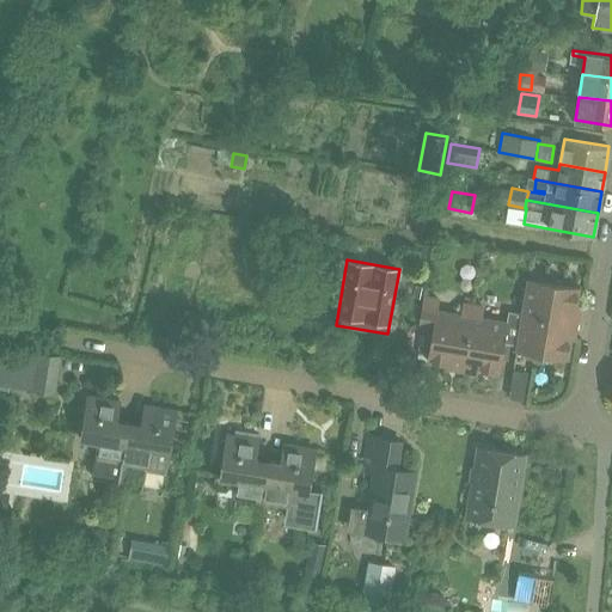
[(522,313),(522,314),(576,323),(577,314),(574,313),(579,287),(528,279),(522,313)]
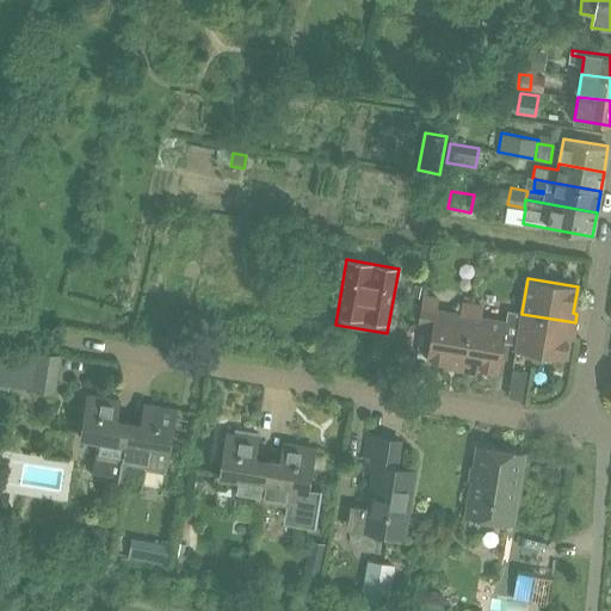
[(427,359),(462,365),(473,304),(463,302),(461,314),(436,309),(438,298),(423,296),(418,327),(432,329),(427,359)]
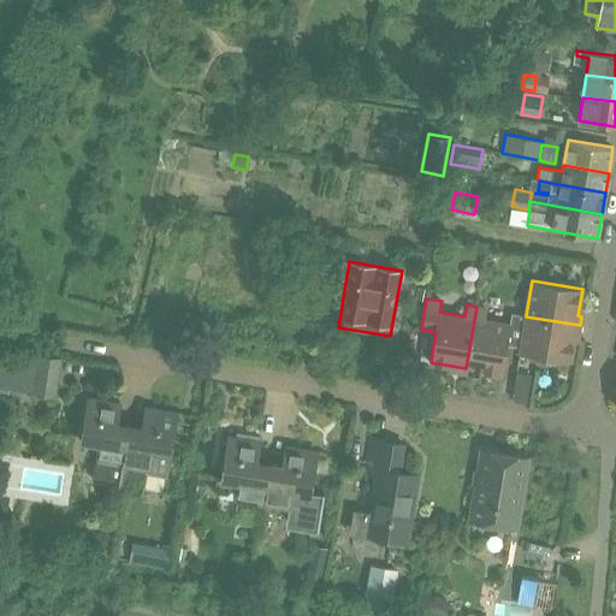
[(477,307),(466,368),(502,374),(507,344),(521,347),(526,317),(526,315),(511,313),(509,325),(485,320),(486,308),(477,307)]
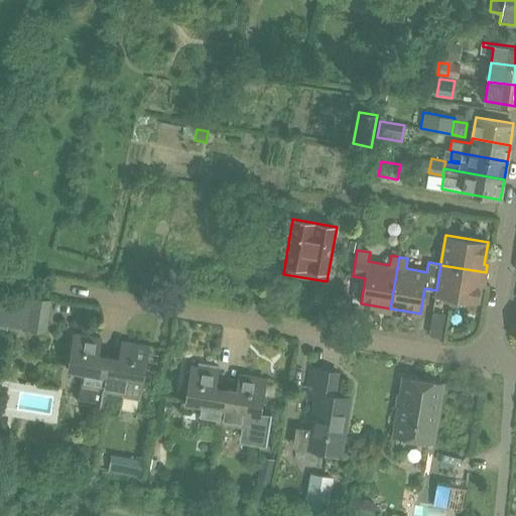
[(440,265),(436,290),(435,294),(478,301),(482,279),(485,279),(486,272),(440,265)]
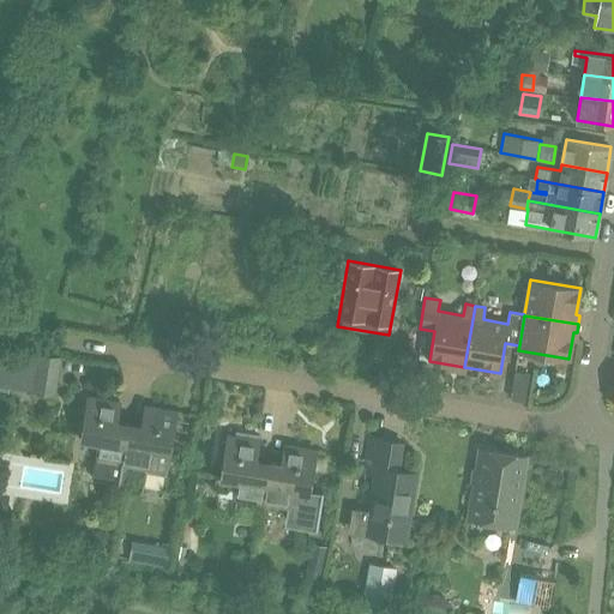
[(0,351),(0,385),(23,390),(54,395),(61,355),(30,350),(1,347),(0,351)]
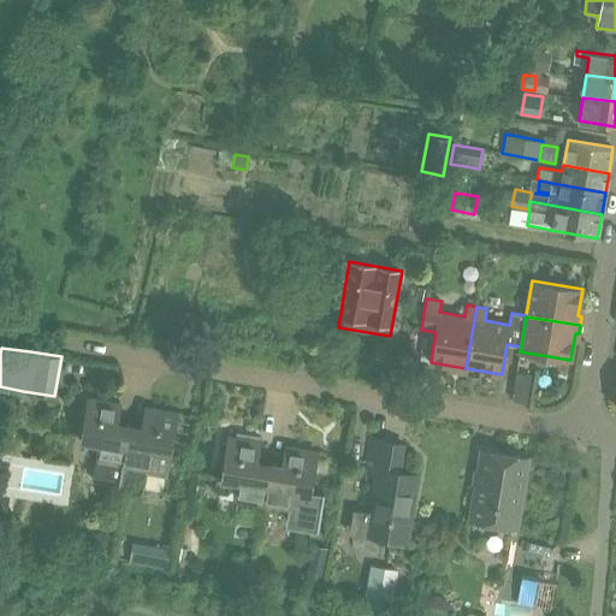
[(100,444),(98,460),(94,479),(119,484),(123,465),(129,427),(117,425),(120,404),(90,398),(83,440),(100,444)]
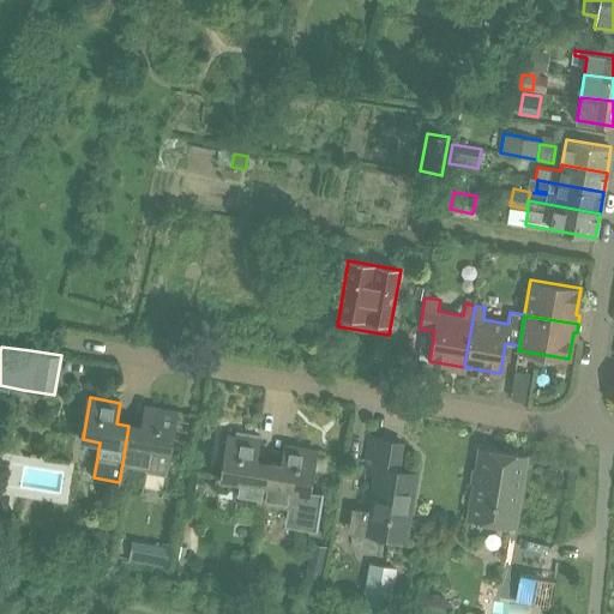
[(128,426),(122,463),(149,468),(151,452),(169,455),(176,413),(146,407),(142,428),(128,426)]
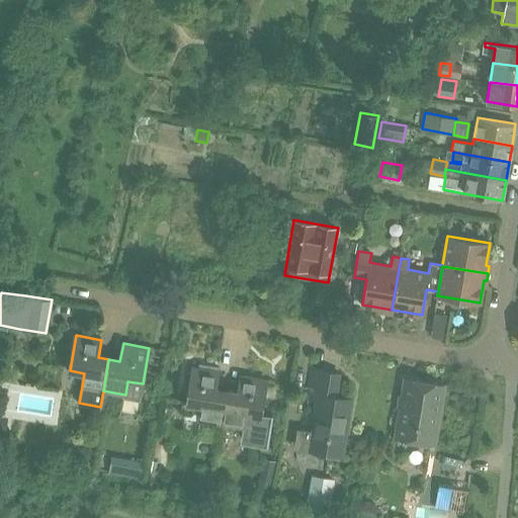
[(199,420),(222,423),(227,391),(217,389),(220,371),(193,367),(187,403),(202,406),(199,420)]
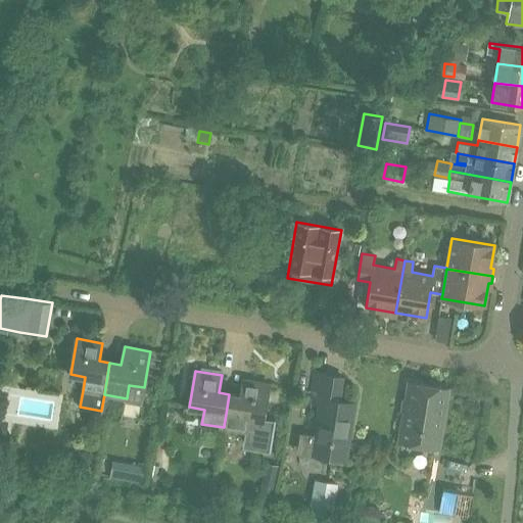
[(296,450),(312,454),(345,459),(354,402),(339,400),(342,377),(316,373),(312,400),(321,402),(316,434),(299,432),(296,450)]
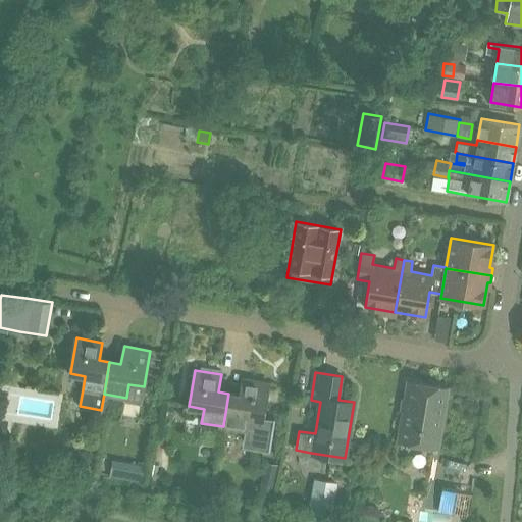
[(228,394),(223,426),(245,430),(242,447),(268,452),(273,420),(262,419),(268,382),(243,378),(240,396),(228,394)]
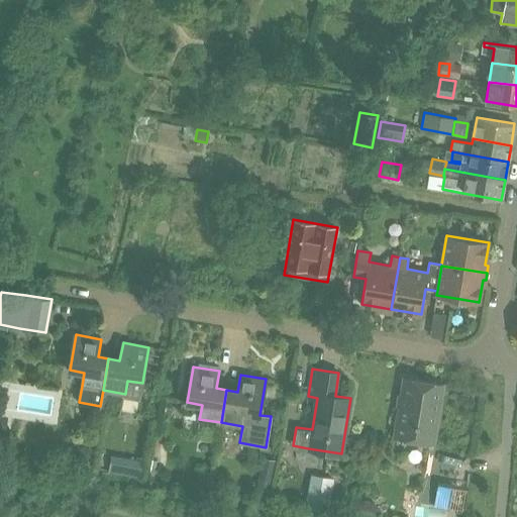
[(434,442),(444,383),(404,377),(394,436),(434,442)]
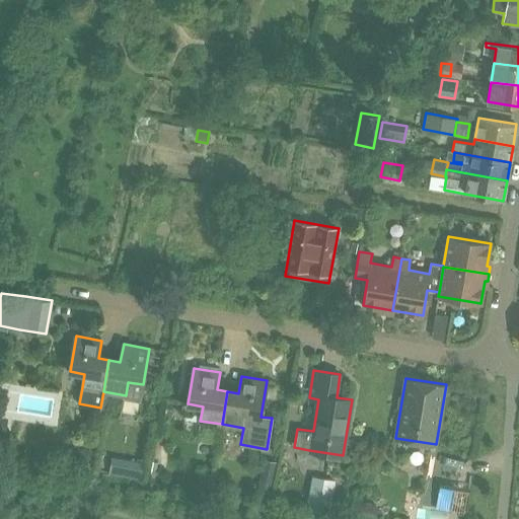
[(273,480),(277,461),(263,458),(258,477),(273,480)]
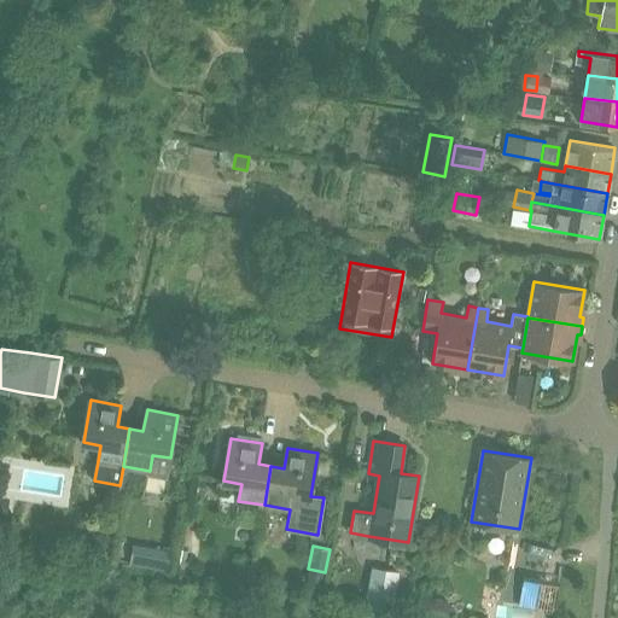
[(167,571),(170,551),(152,547),(149,569),(153,569),(167,571)]
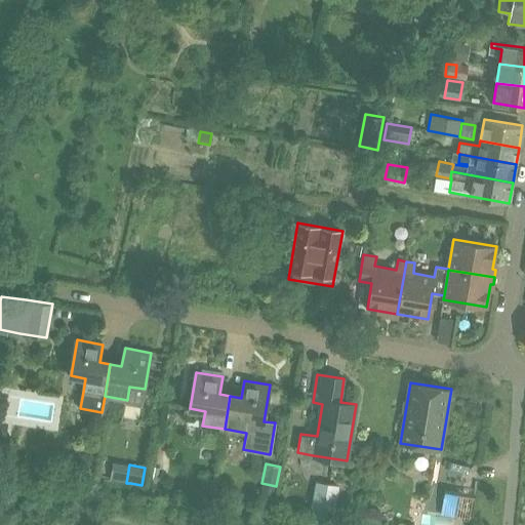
[(309,479),(333,480),(333,468),(309,468),(309,479)]
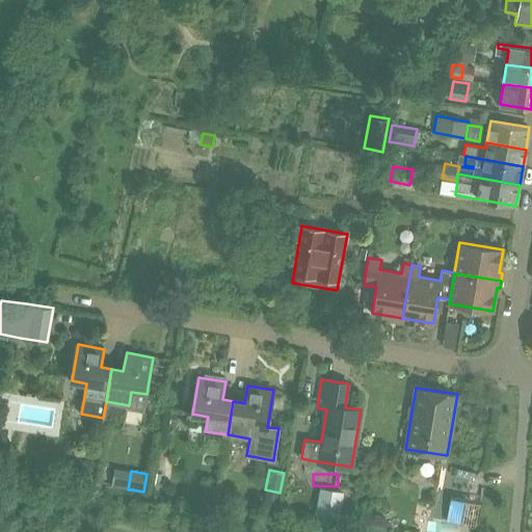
[(204,502),(211,504),(214,485),(207,484),(204,502)]
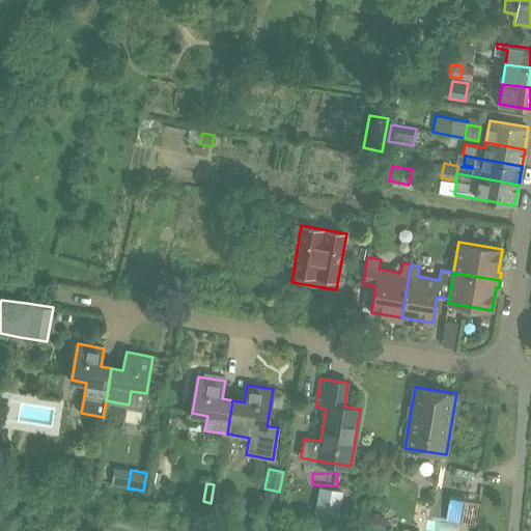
[(338,523),(351,497),(334,488),(320,514),(338,523)]
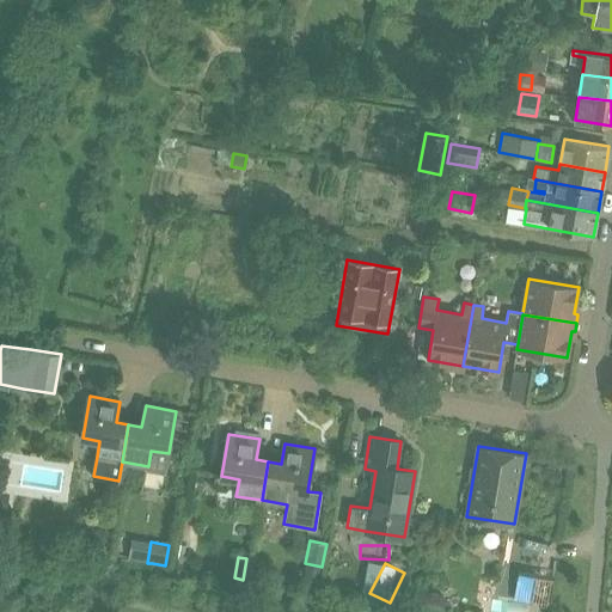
[(519,573),(514,601),(550,607),(554,579),(519,573)]
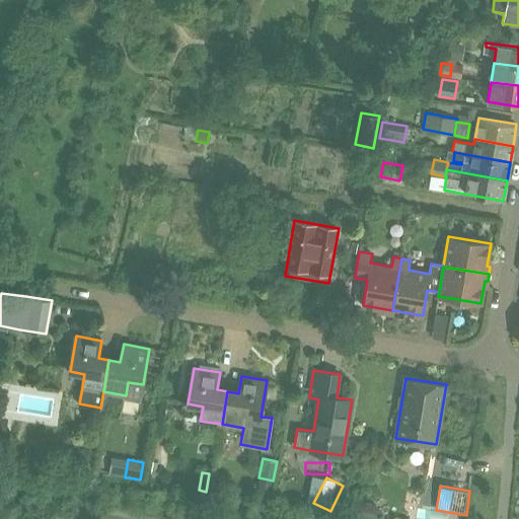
[(360,515),(373,518),(377,515),(378,510),(375,505),(363,502),(358,505),(357,510),(360,515)]
